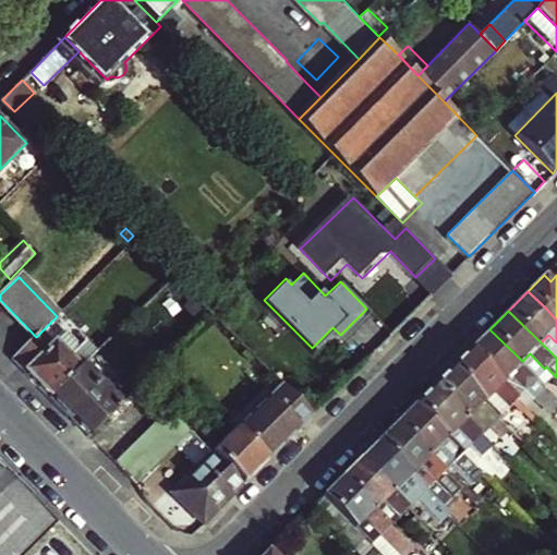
[(70,354),(81,344),(64,328),(53,339),(55,339),(70,354)]
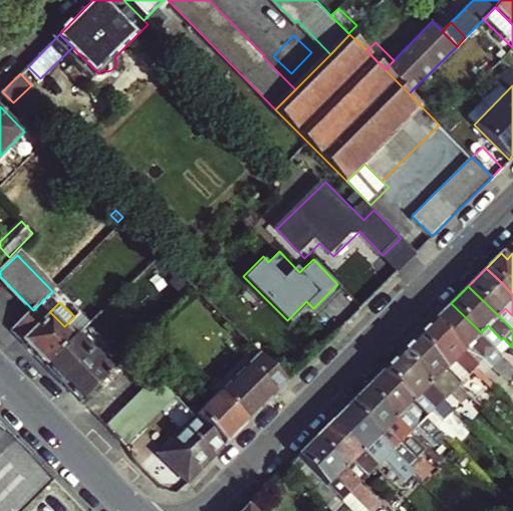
[(433,321),(469,356),(477,349),(484,356),(485,355),(507,377),(512,370),(512,364),(494,346),(481,332),(451,303),(433,321)]
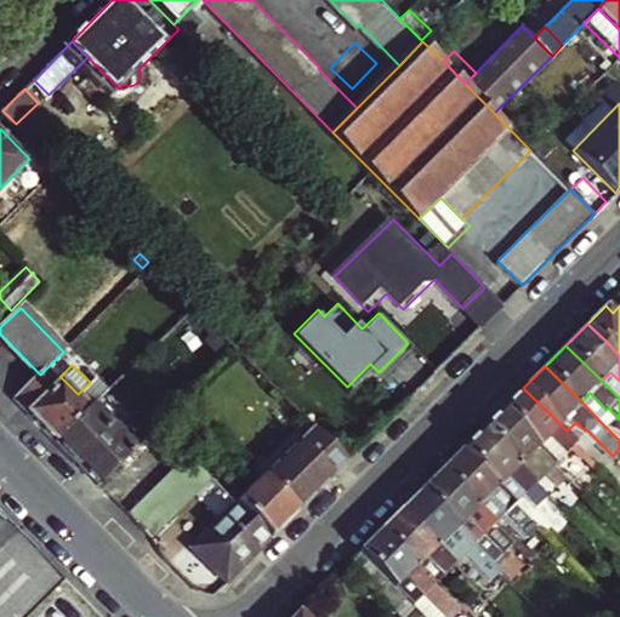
[(78,394),(61,377),(60,378),(47,367),(40,375),(17,398),(60,441),(96,404),(108,392),(95,377),(90,382),(78,394)]
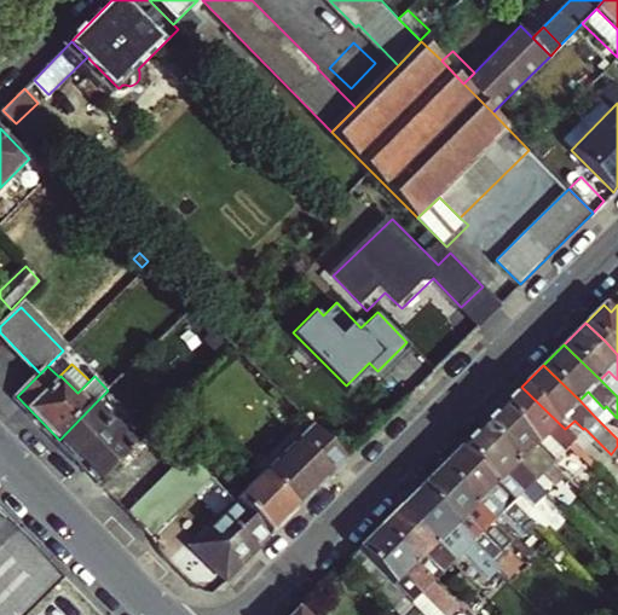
[(617,379),(608,371),(600,379),(616,395),(617,394),(617,379)]
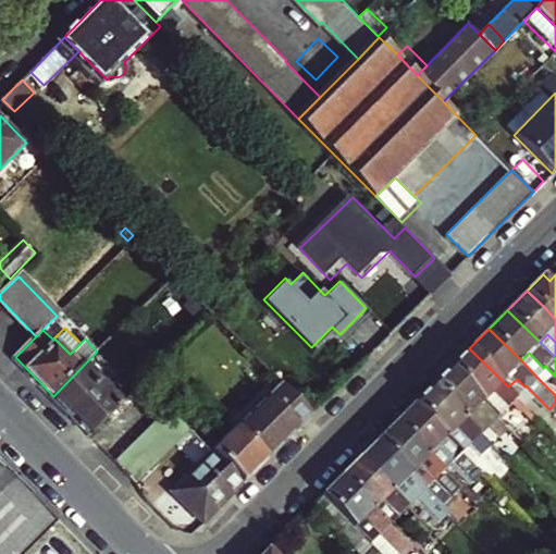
[(451,367),(493,408),(502,399),(507,405),(517,395),(516,394),(508,386),(469,348),(451,367)]
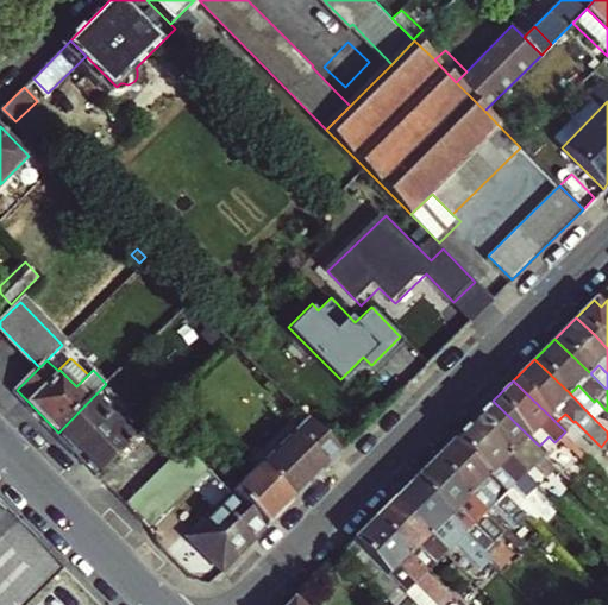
[(578,385),(570,394),(585,410),(594,402),(578,385)]
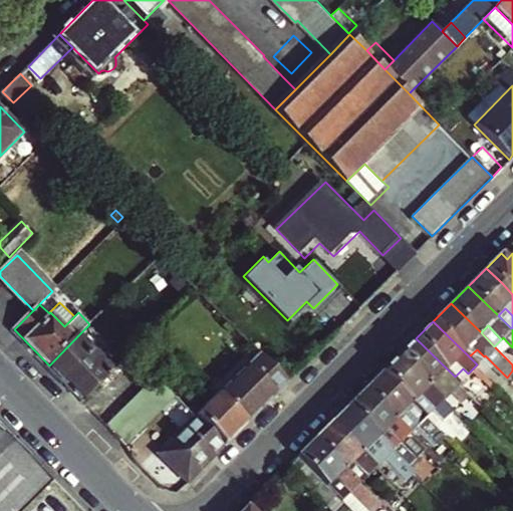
[(79,334),(49,365),(83,401),(115,369),(79,334)]
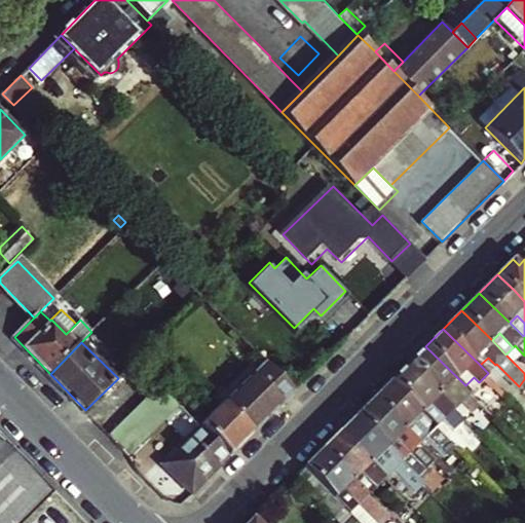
[(471,390),(465,385),(425,346),(409,363),(453,408),(471,390)]
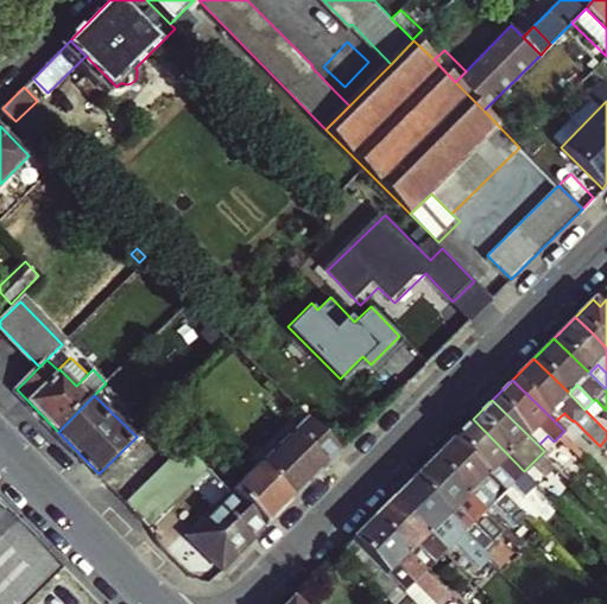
[(564,413),(555,421),(563,430),(573,421),(564,413)]
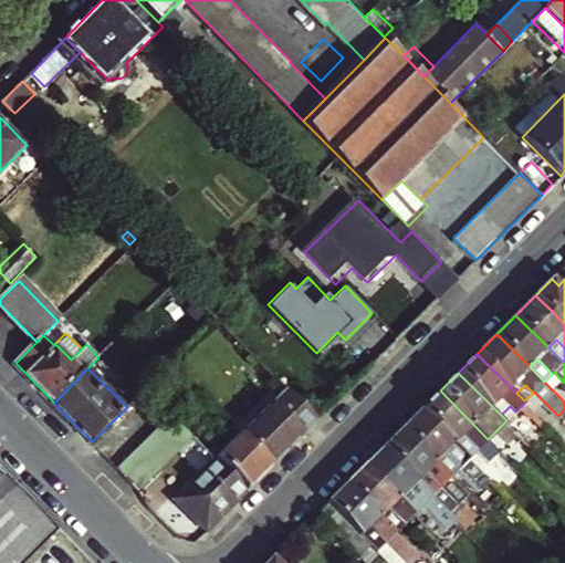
[(286,387),(241,433),(271,464),(317,417),(286,387)]
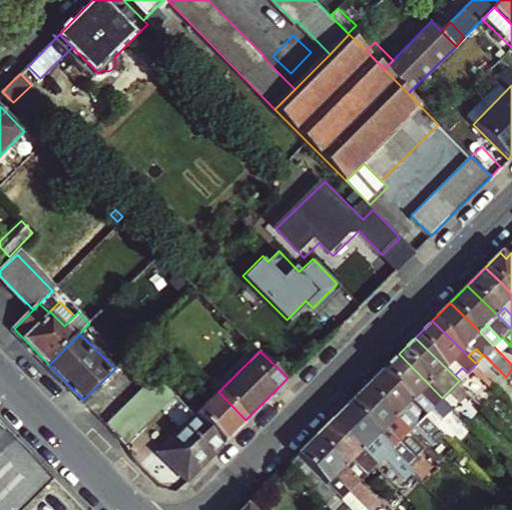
[(442,398),(399,354),(382,371),(411,399),(419,392),(434,407),(467,439),(476,431),(442,398)]
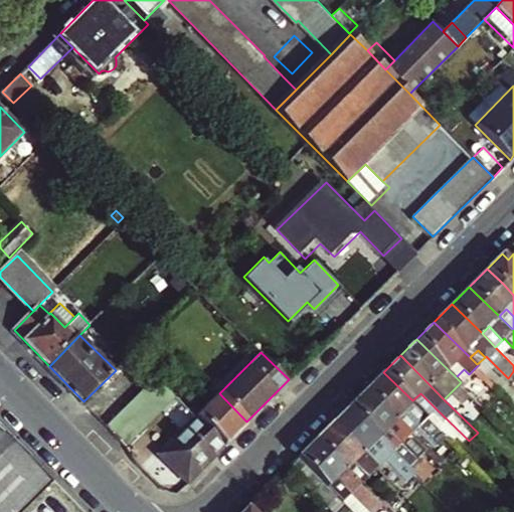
[(464,369),(456,377),(461,382),(469,374),(464,369)]
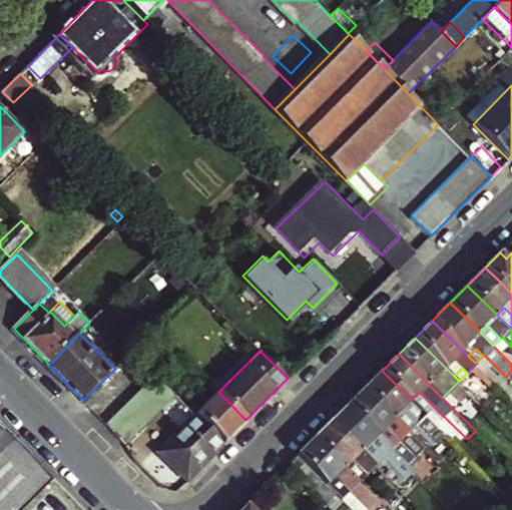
[(382,371),(366,387),(395,416),(402,408),(417,423),(435,441),(444,432),(426,414),(411,399),(382,371)]
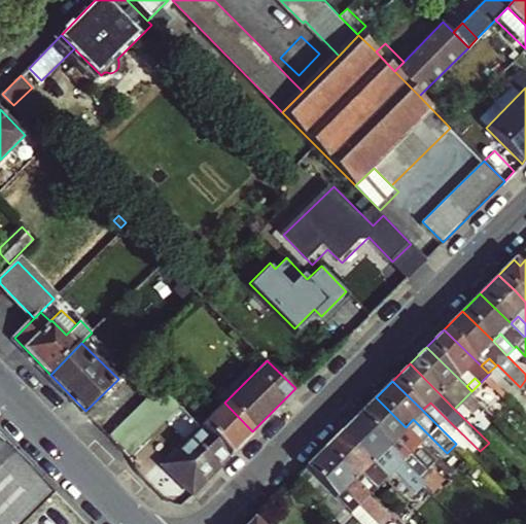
[(179,403),(160,384),(108,433),(128,453),(179,403)]
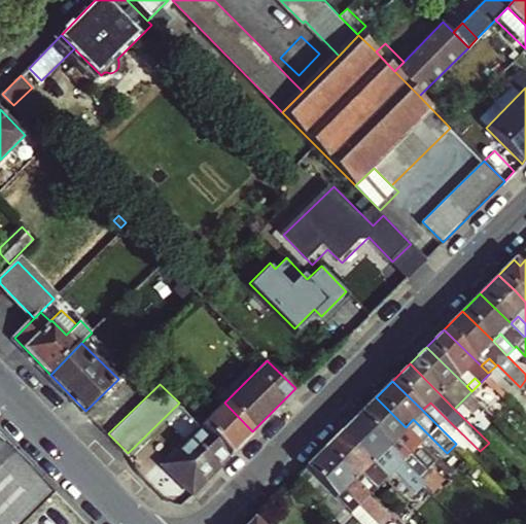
[(406,427),(376,397),(357,415),(387,445),(395,438),(411,453),(412,451),(428,467),(437,458),(421,443),(406,427)]
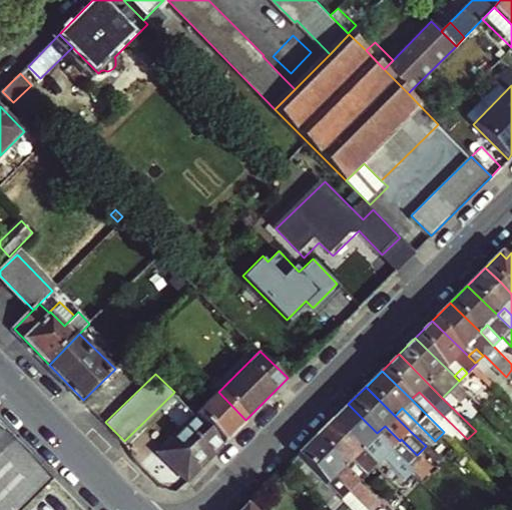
[(195,413),(196,414),(223,441),(245,420),(218,392),(217,391),(195,413)]
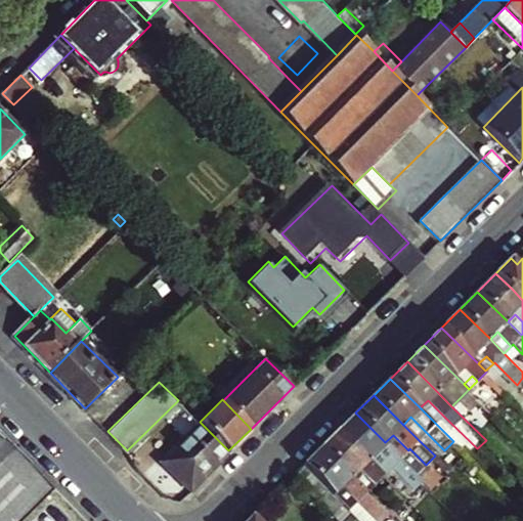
[(428,400),(420,407),(435,423),(443,416),(428,400)]
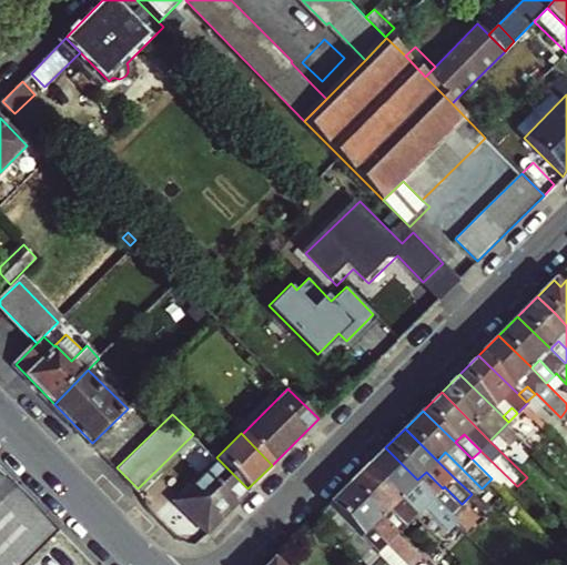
[(385,447),(366,466),(398,498),(407,491),(424,506),(426,505),(444,522),(452,514),(434,496),(417,480),(385,447)]
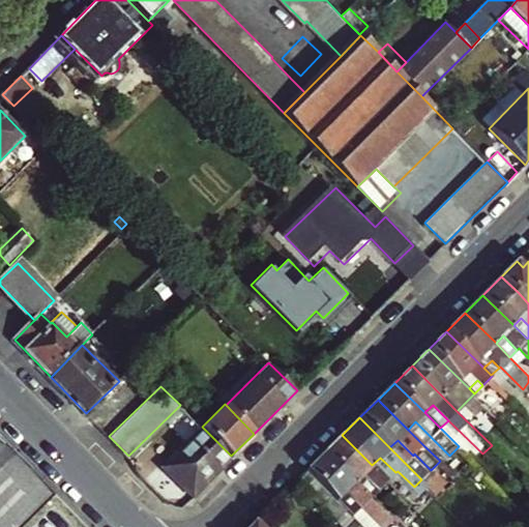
[(415,421),(408,430),(423,445),(431,437),(415,421)]
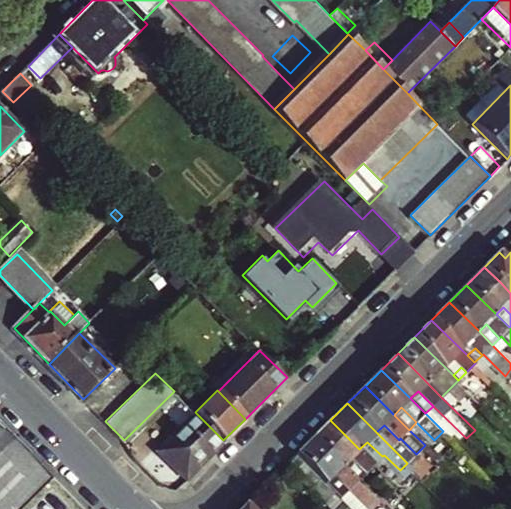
[(223,440),(196,413),(159,448),(186,477),(223,440)]
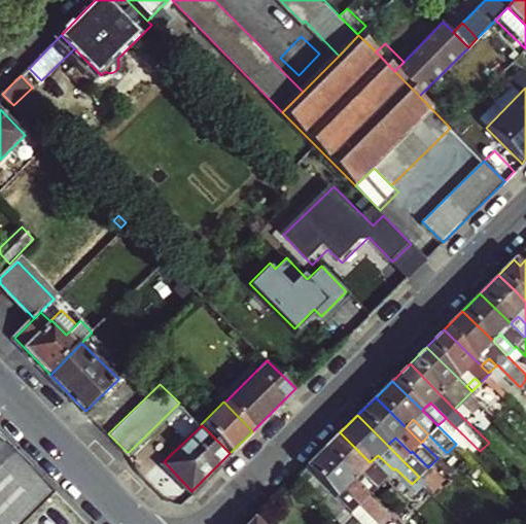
[(323,450),(353,480),(361,472),(377,487),(385,478),(370,462),(340,432),(323,450)]
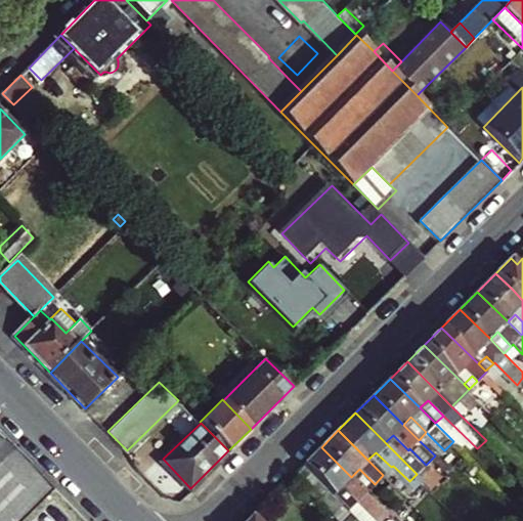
[(0,520),(17,520),(53,485),(0,432),(0,520)]
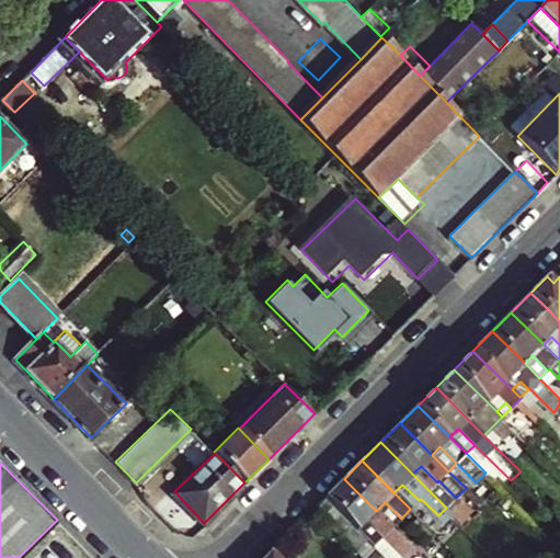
[(421,466),(412,474),(429,490),(437,482),(421,466)]
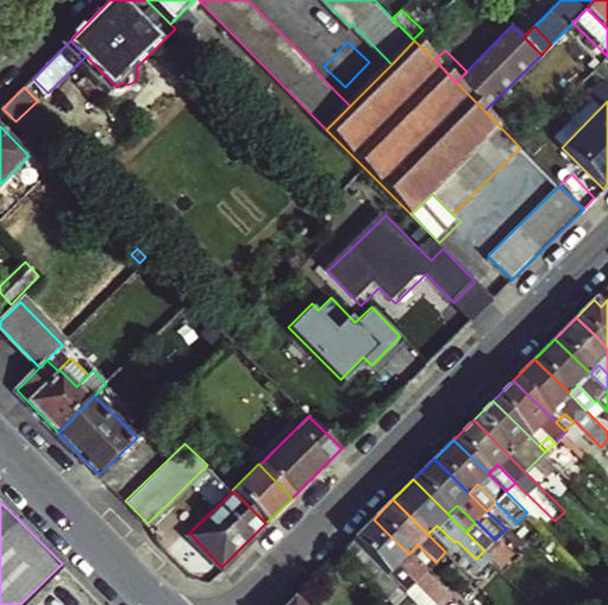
[(353,540),(388,574),(399,584),(406,591),(420,604),(443,604),(452,597),(426,572),(408,554),(374,520),(353,540)]
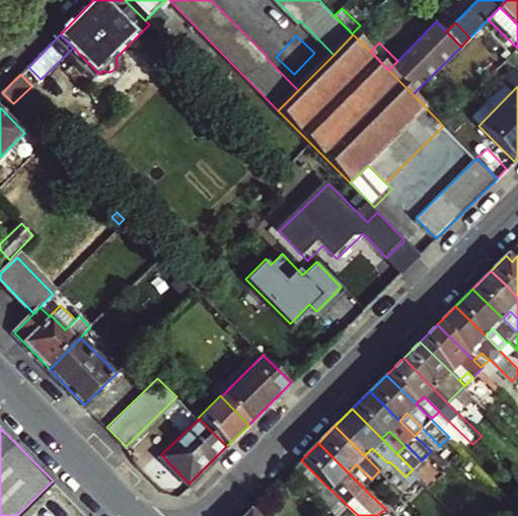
[(372,448),(364,455),(379,470),(387,462),(372,448)]
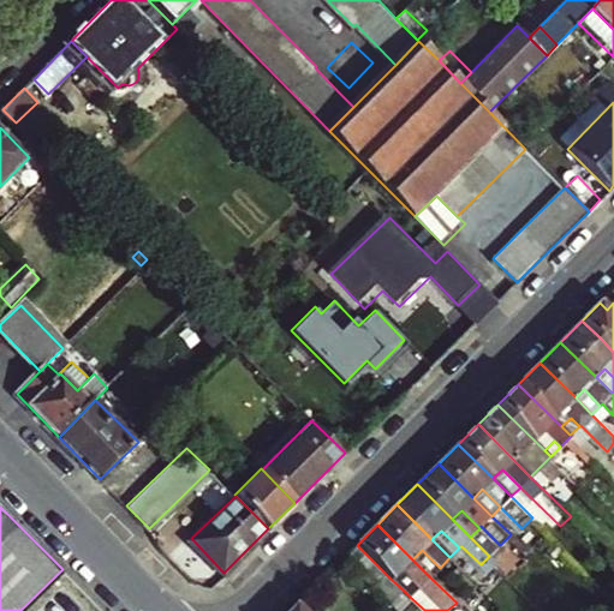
[(392,580),(357,545),(346,556),(392,600),(403,589),(392,580)]
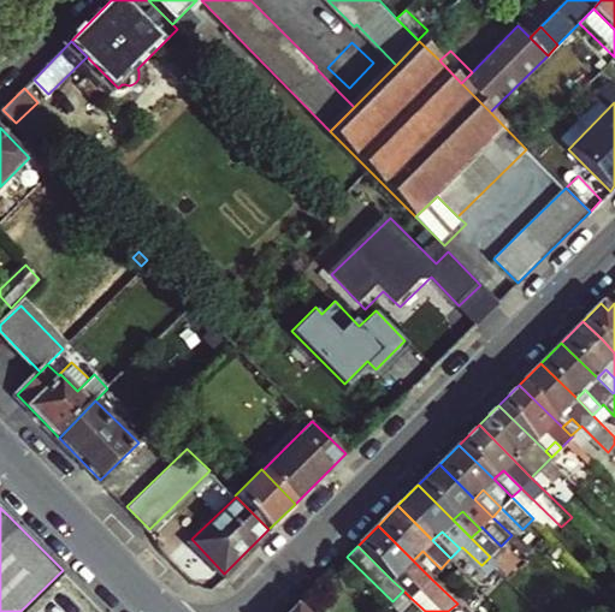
[(413,560),(431,578),(441,569),(423,551),(413,560)]
